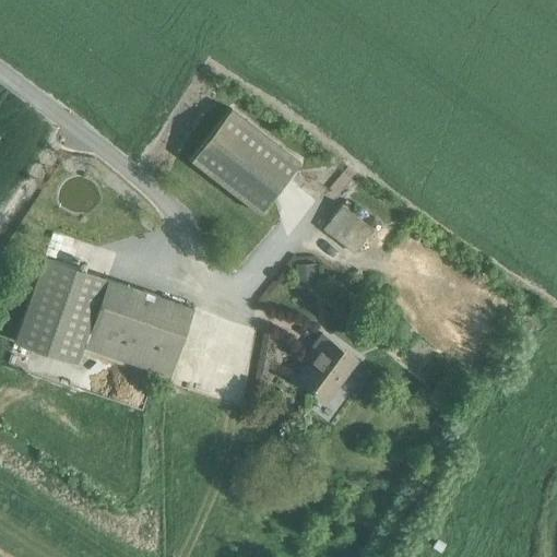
[(261,215),(301,164),(233,110),(192,162),(261,215)]
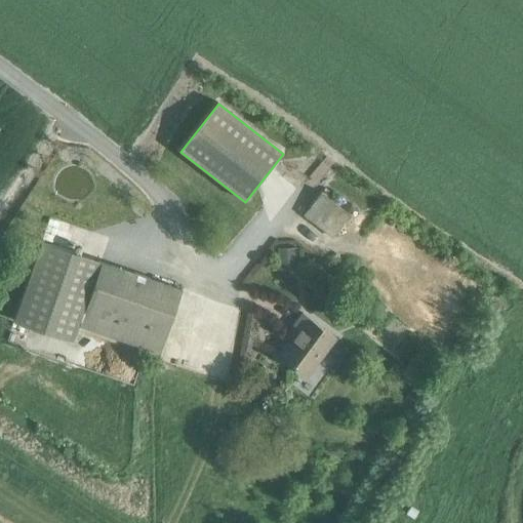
[(322,194),(305,215),(333,239),(351,216),(322,194)]
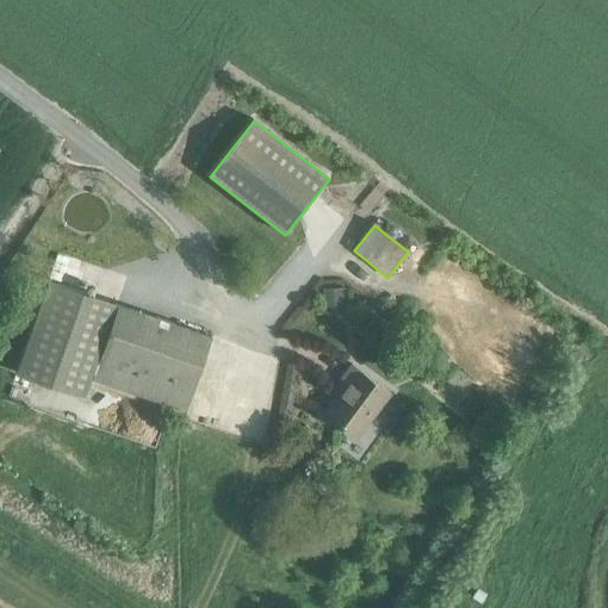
[(50,283),(18,374),(85,398),(94,373),(95,374),(93,380),(187,413),(212,337),(50,283)]
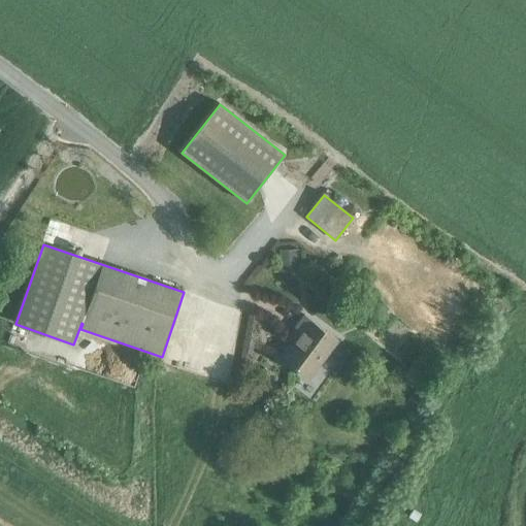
[(297,249),(280,250),(281,270),(298,269),(297,249)]
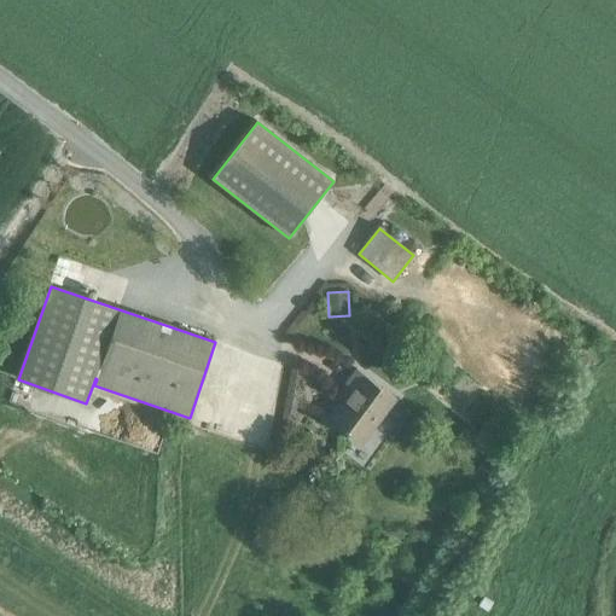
[(353,389),(329,420),(362,446),(397,400),(358,370),(347,384),(353,389)]
